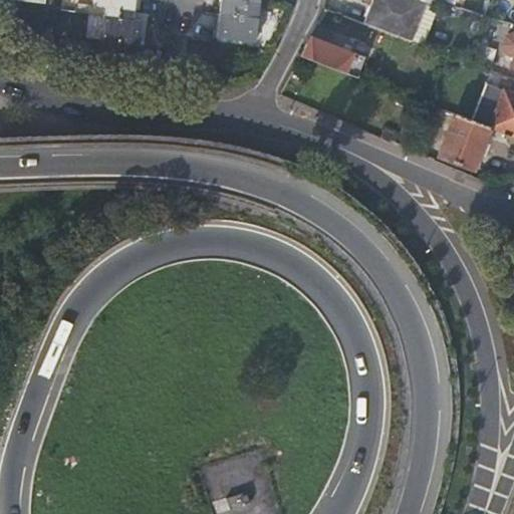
[(93,3),(93,0),(74,0),(90,3),(86,35),(99,37),(104,4),(93,3)]
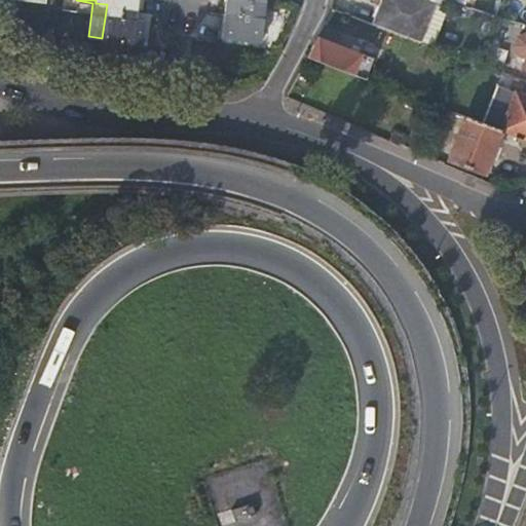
[(96,0),(96,3),(107,4),(102,38),(142,43),(146,44),(150,12),(137,10),(137,7),(140,8),(141,0),(96,0)]
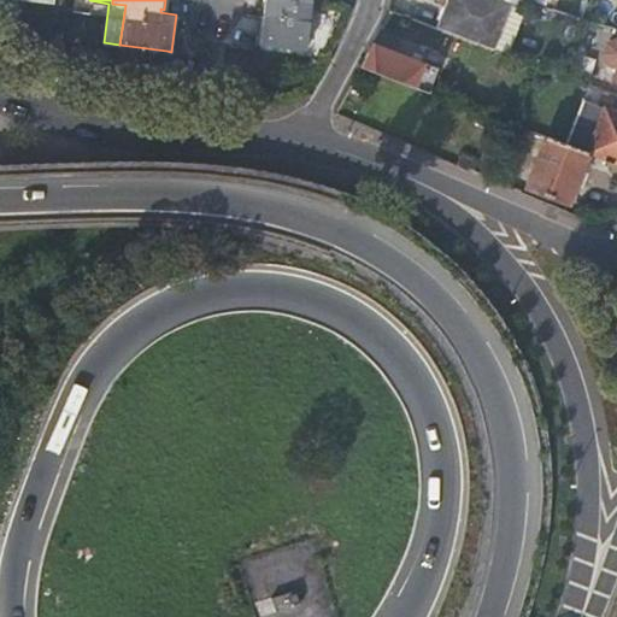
[(263,0),(258,42),(305,48),(310,0),(263,0)]
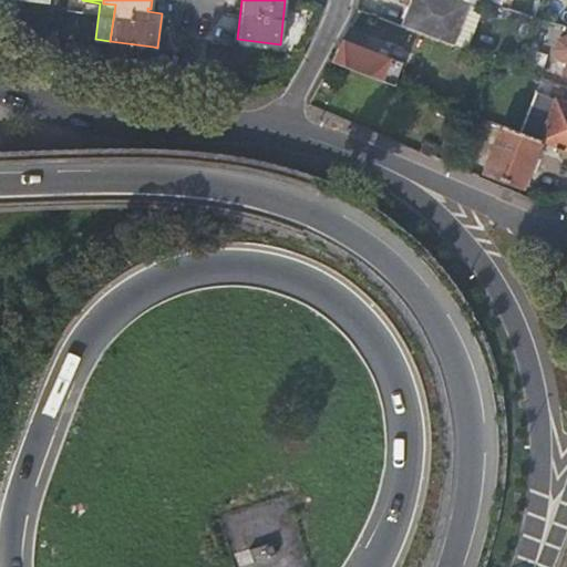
[(409,0),(402,26),(454,44),(467,0),(409,0)]
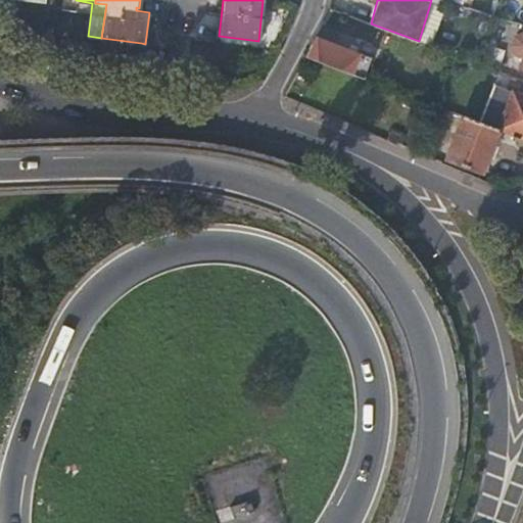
[(470,0),(468,7),(492,14),(495,0),(470,0)]
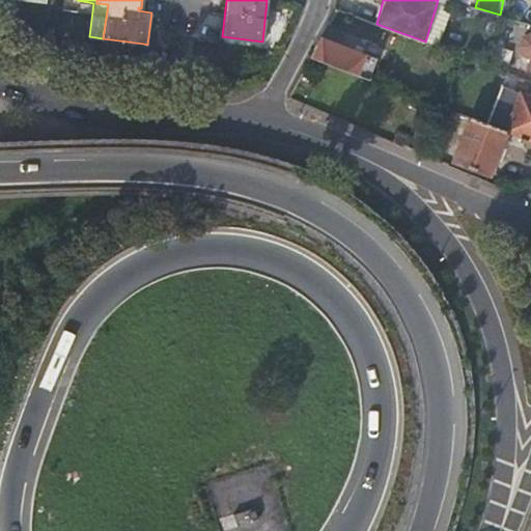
[(530,65),(530,32),(524,35),(521,44),(524,49),(530,52),(530,60),(529,65),(530,65)]
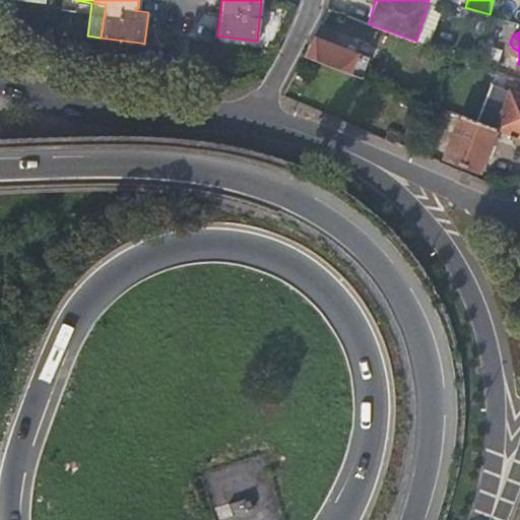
[(314,35),(304,53),(318,59),(327,40),(314,35)]
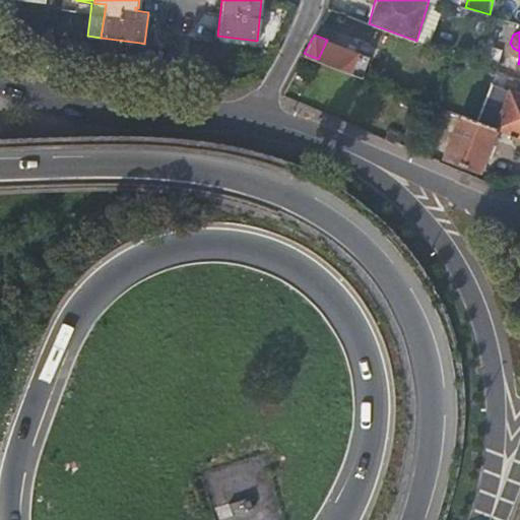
[(318,59),(349,71),(356,52),(327,40),(318,59)]
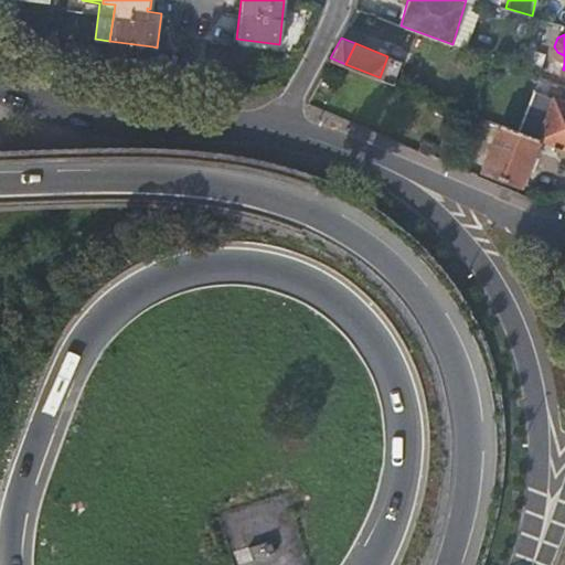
[(564,86),(554,83),(548,95),(553,97),(536,138),(564,149),(564,86)]
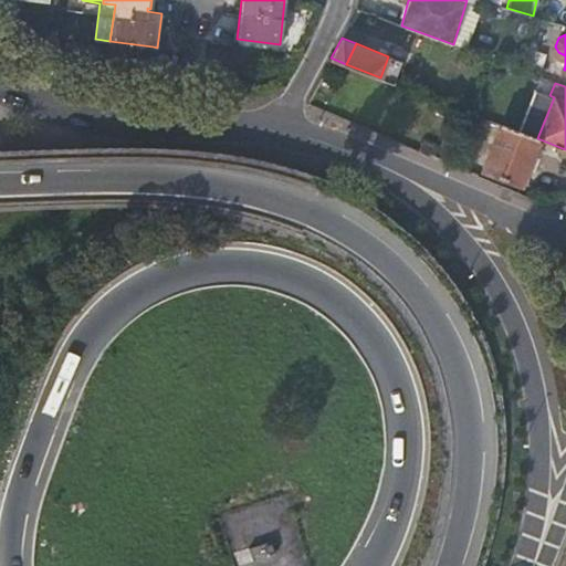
[(519,185),(537,138),(499,124),(480,169),(519,185)]
